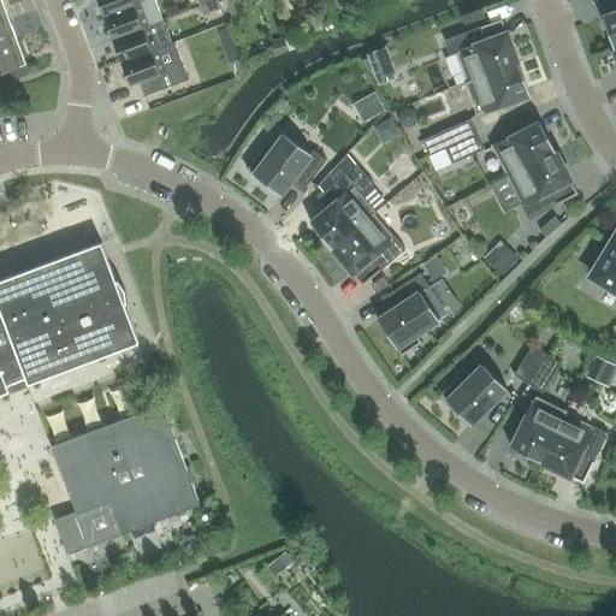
[(96,0),(104,17),(147,0),(96,0)]
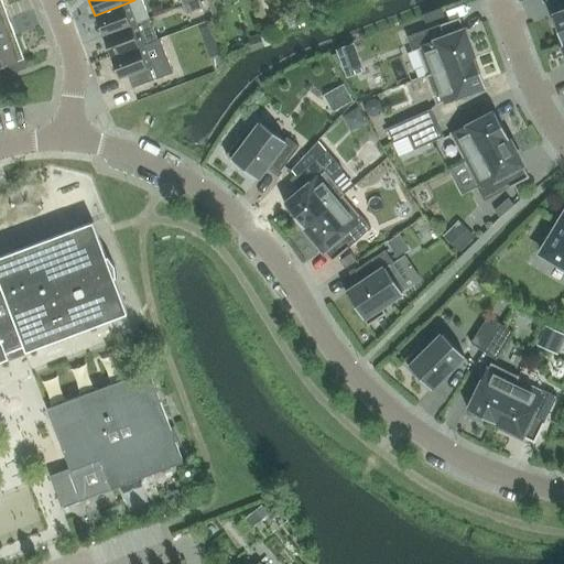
[(102,36),(136,24),(148,20),(140,0),(134,0),(95,15),(102,36)]
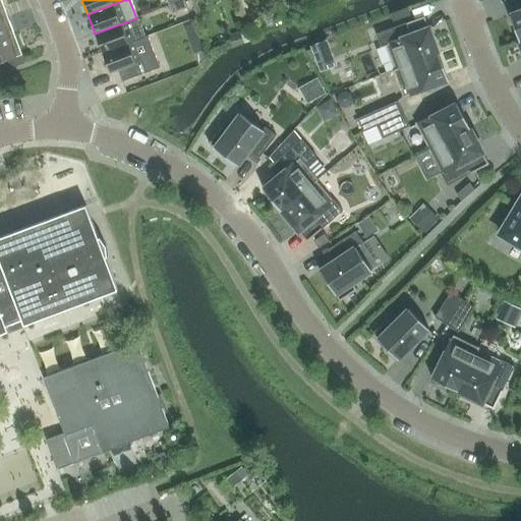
[(184,0),(169,6),(172,13),(187,8),(184,0)]
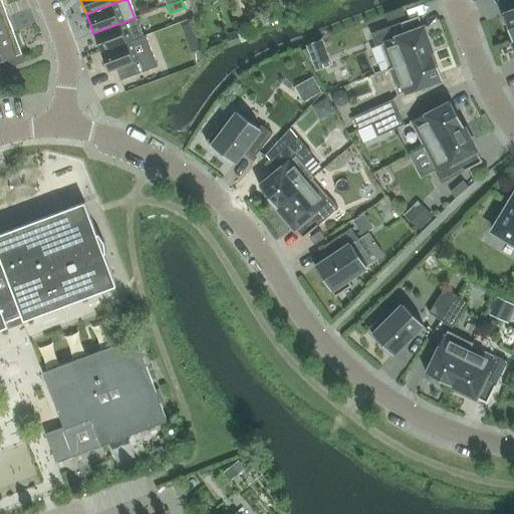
[(513,10),(502,15),(511,41),(513,39),(513,10)]
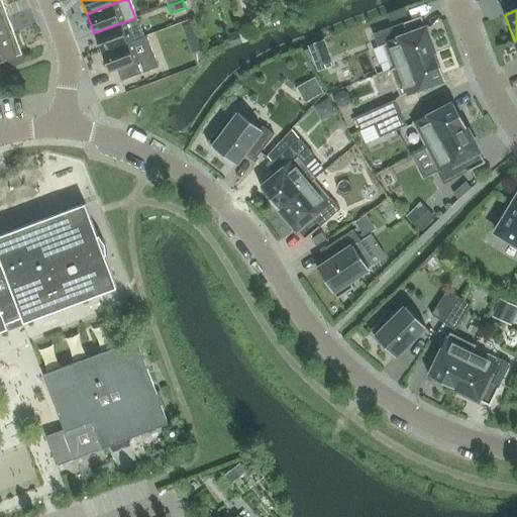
[(0,38),(13,33),(6,13),(0,15),(0,38)]
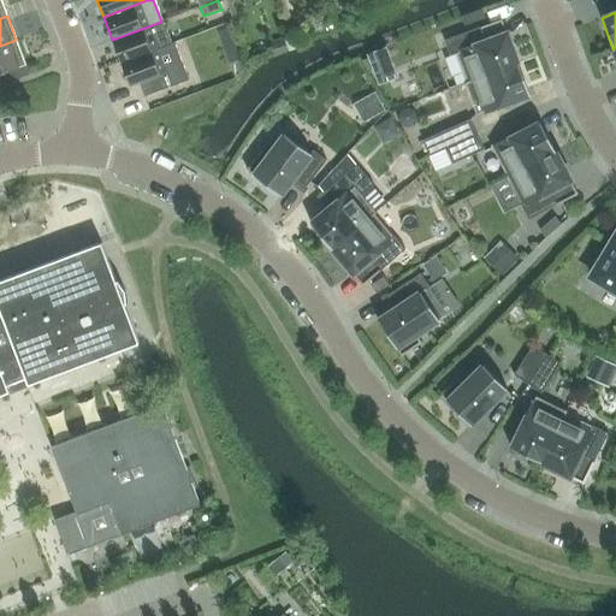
[(148,27),(112,40),(120,63),(158,49),(170,45),(161,22),(148,27)]
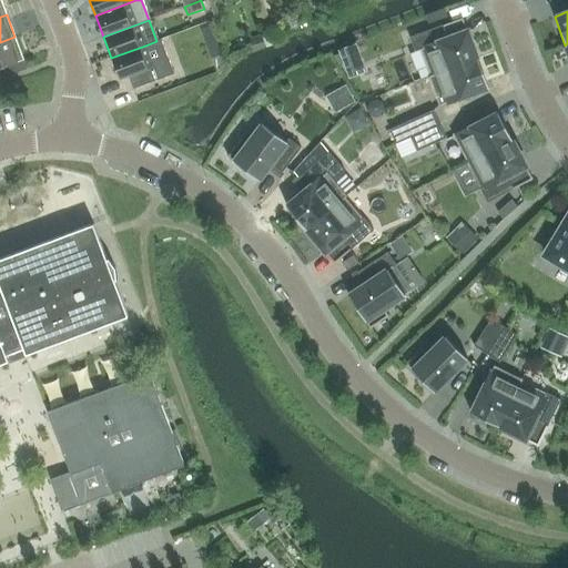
[(463,32),(448,38),(444,24),(409,38),(414,52),(423,49),(433,74),(433,75),(477,59),(470,40),(466,42),(463,32)]
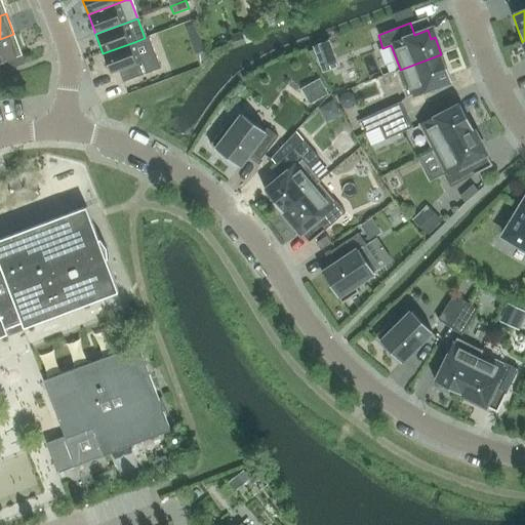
[(0,72),(25,64),(13,34),(0,39),(0,72)]
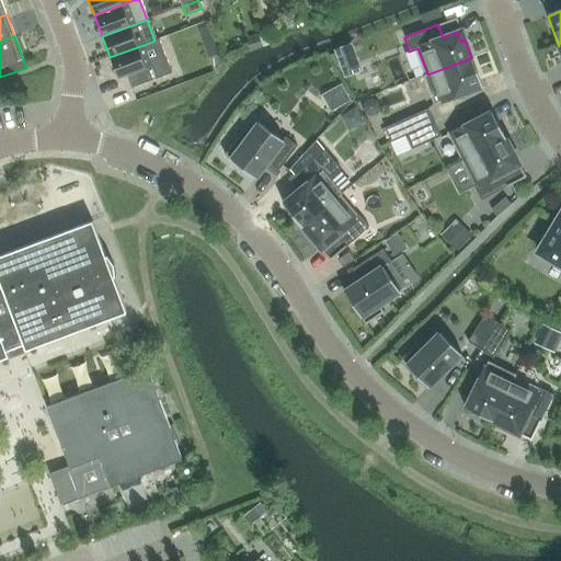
[(110,57),(117,79),(126,76),(132,88),(171,73),(159,38),(155,41),(144,45),(110,57)]
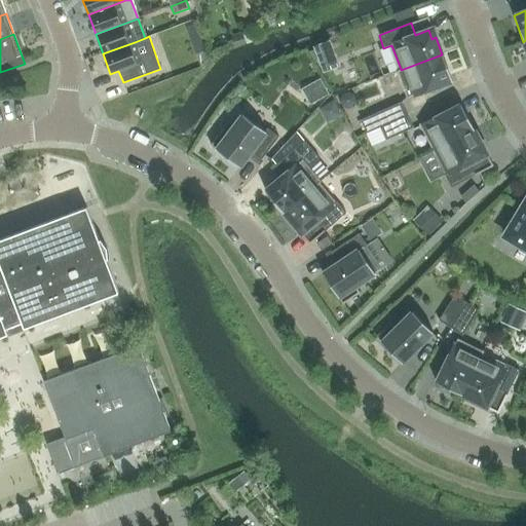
[(406,99),(452,81),(442,54),(401,70),(401,69),(396,71),(406,99)]
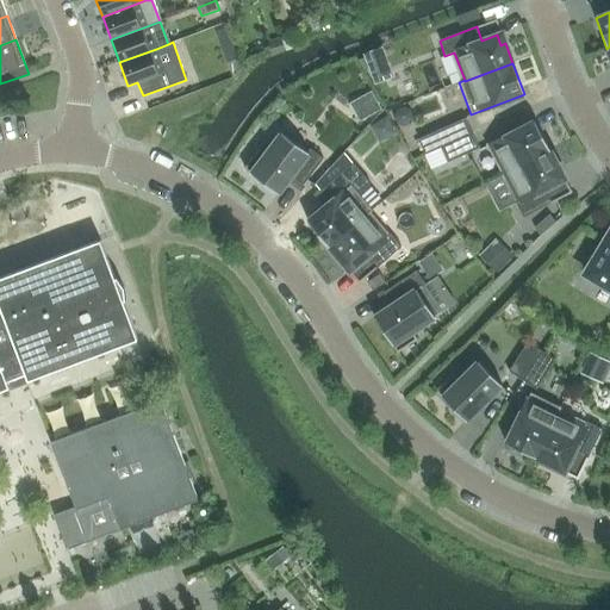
[(354,126),(377,116),(367,95),(344,107),(354,126)]
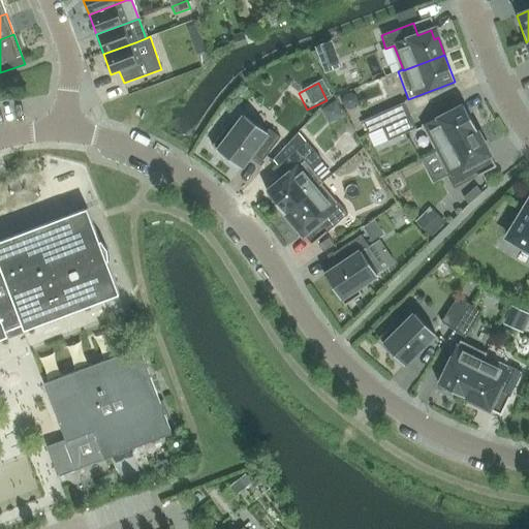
[(368,134),(381,128),(409,116),(403,102),(362,121),(368,134)]
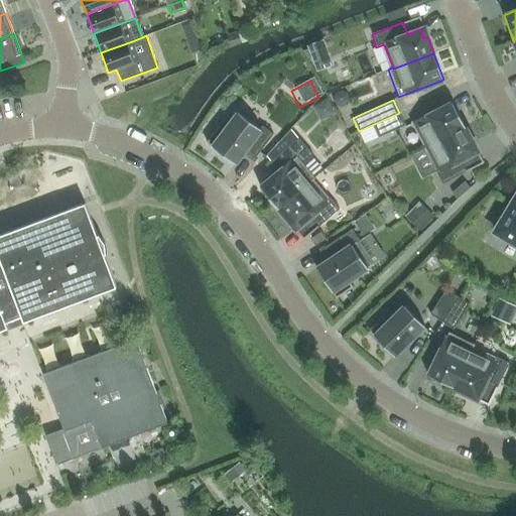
[(426,147),(465,127),(452,103),(413,123),(426,147)]
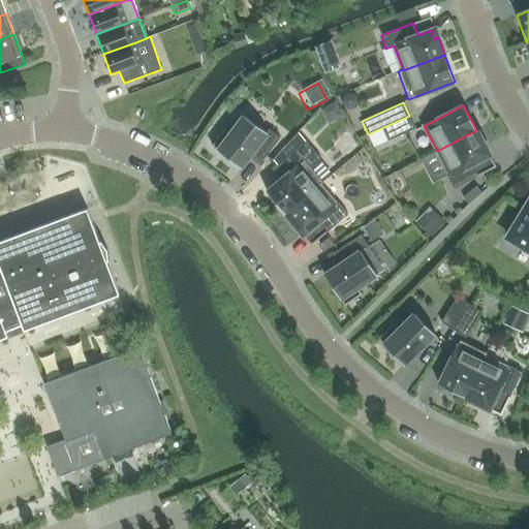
[(269,129),(267,132),(244,115),(229,134),(223,129),(211,146),(241,168),(252,153),(262,160),(280,137),(269,129)]
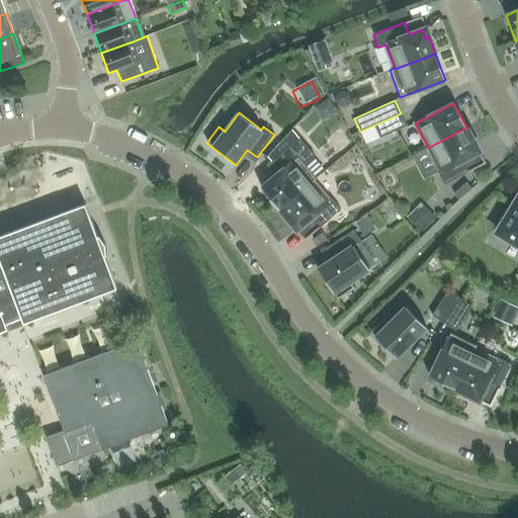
[(379,138),(407,125),(401,113),(373,125),(379,138)]
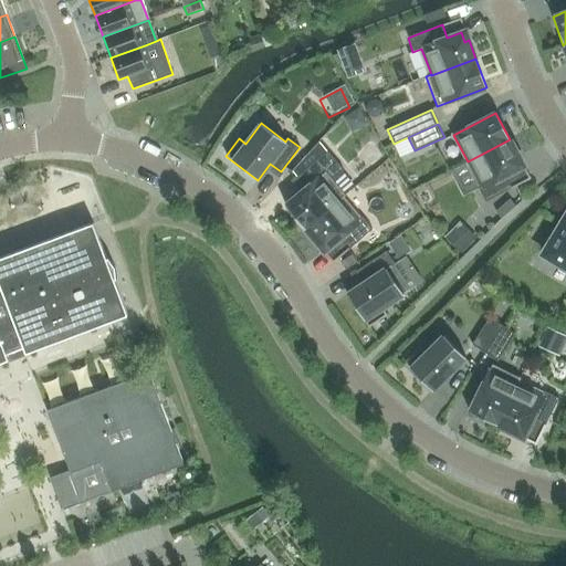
[(515,159),(519,157),(510,139),(468,161),(481,187),(478,188),(485,202),(512,188),(506,176),(520,168),(515,159)]
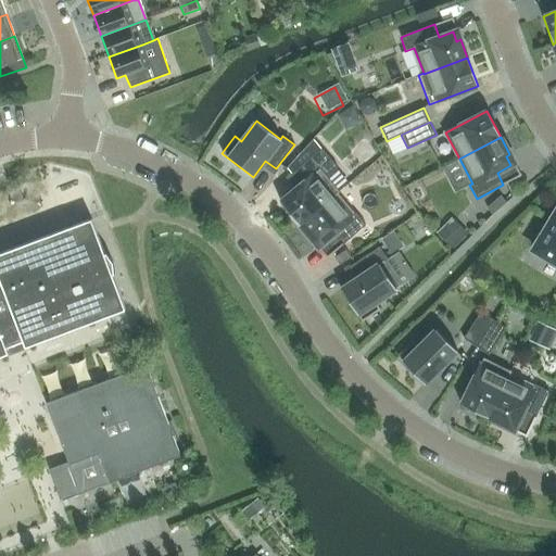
[(326,176),(337,167),(321,149),(291,175),(300,185),(279,202),(299,225),(335,194),(335,196),(339,192),(326,176)]
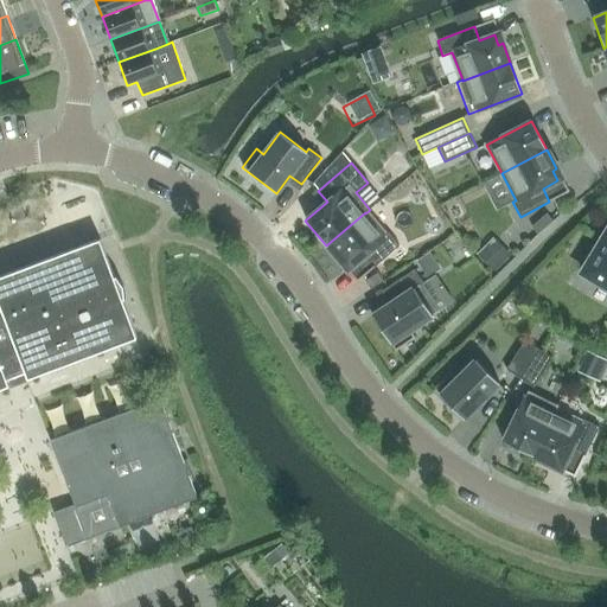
[(385,236),(365,213),(365,212),(326,246),(340,262),(344,259),(351,267),(364,256),(374,268),(398,247),(388,234),(385,236)]
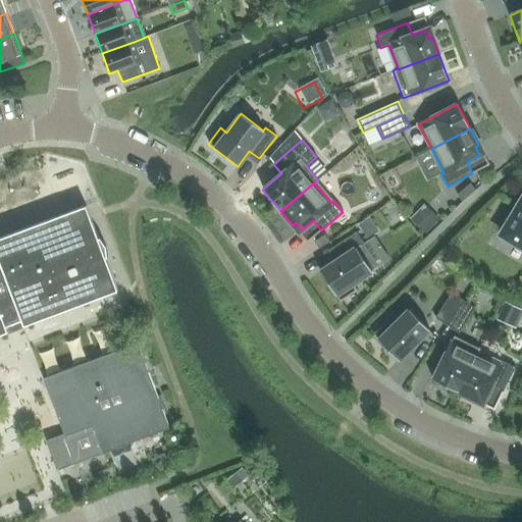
[(503,231),(501,235),(521,247),(521,198),(511,217),(508,215),(499,229),(503,231)]
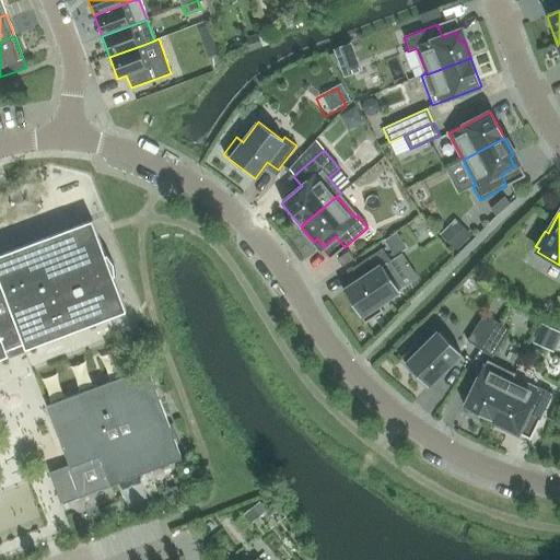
[(106,255),(105,255),(92,220),(0,254),(0,358),(8,356),(8,354),(24,348),(25,349),(126,311),(113,276),(115,276),(114,264),(106,255)]
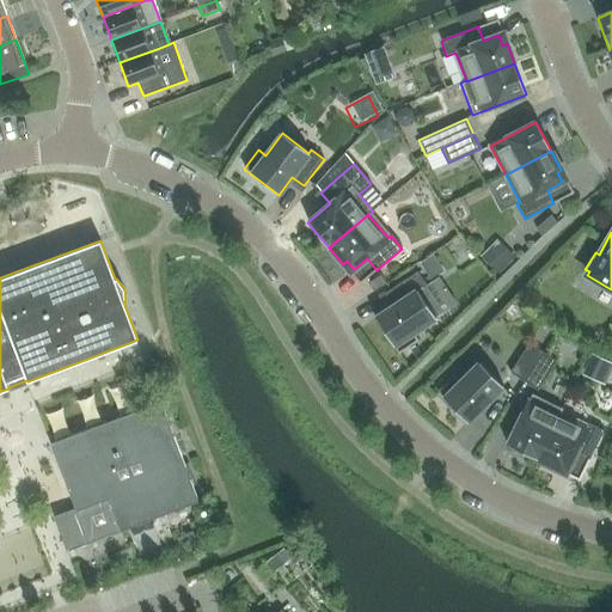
[(423,288),(426,286),(417,271),(385,294),(392,306),(374,318),(398,354),(418,341),(414,334),(441,314),(423,288)]
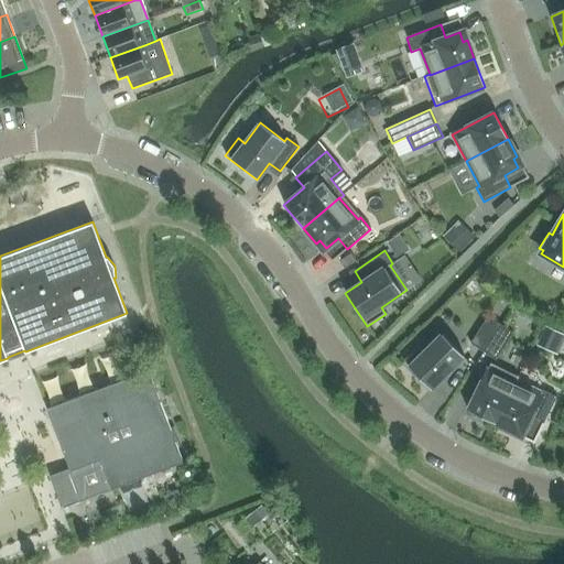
[(483,351),(500,325),(487,316),(469,344),(483,351)]
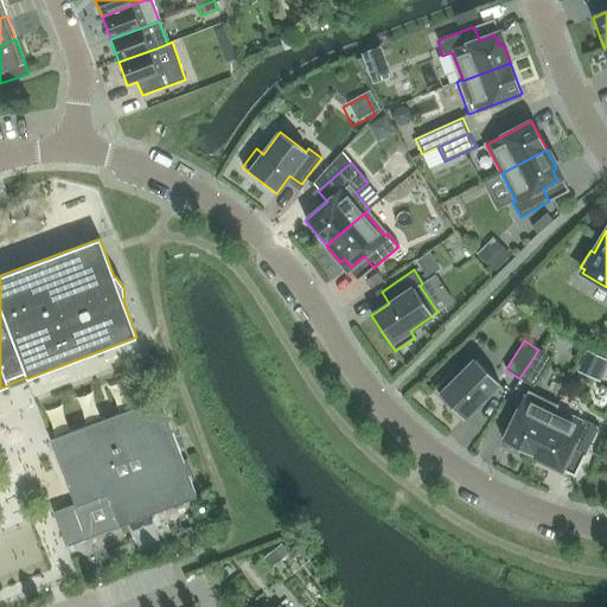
[(532,388),(551,358),(538,350),(519,378),(532,388)]
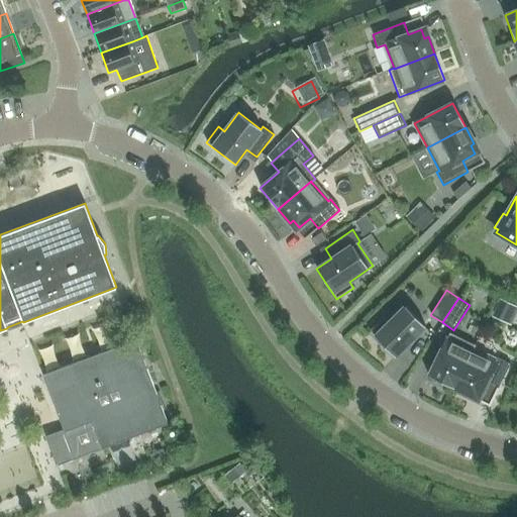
[(493,304),(484,322),(504,331),(512,312),(493,304)]
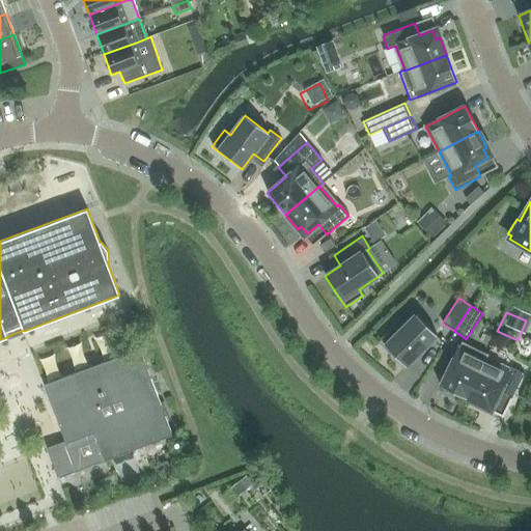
[(406,367),(437,335),(416,314),(399,331),(394,326),(379,340),(406,367)]
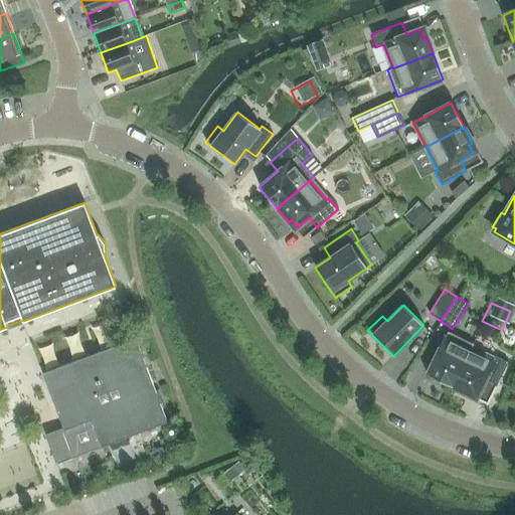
[(471,348),(473,344),(448,332),(426,374),(452,386),(470,348),(471,348)]
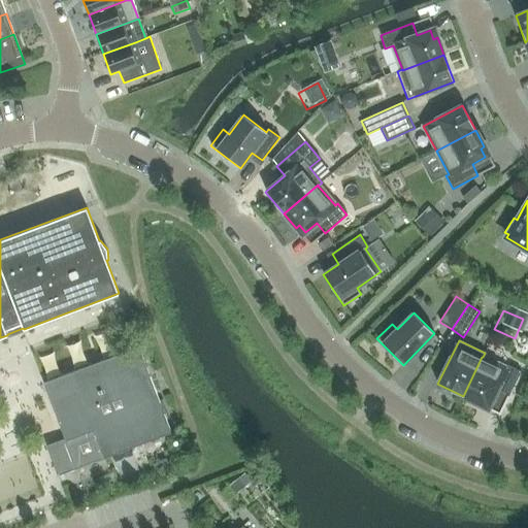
[(138,347),(43,382),(65,438),(44,446),(56,475),(171,432),(138,347)]
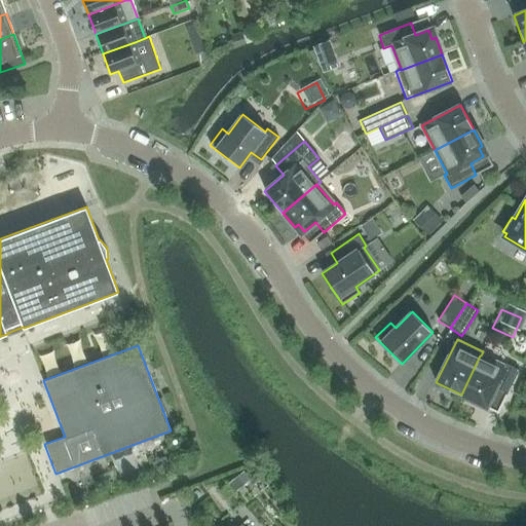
[(504,367),(481,355),(480,355),(461,395),(478,403),(479,400),(488,404),(494,390),(505,397),(519,370),(505,364),(504,367)]
